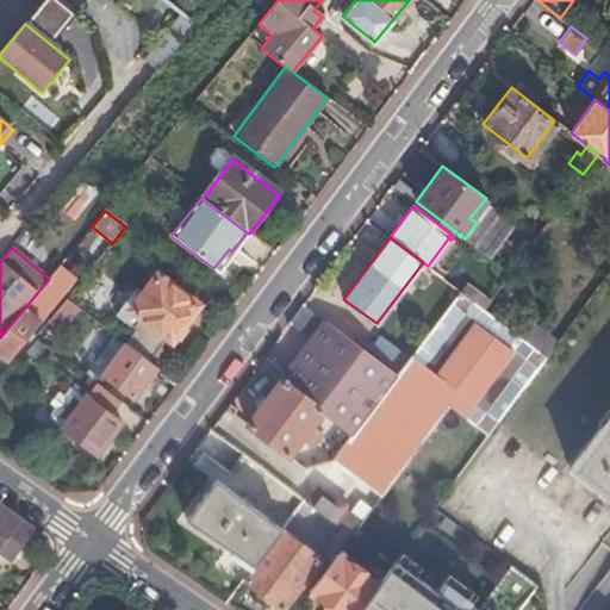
[(118,341),(145,361),(165,337),(170,342),(210,290),(168,259),(157,273),(155,271),(153,272),(150,271),(136,291),(129,286),(109,312),(129,327),(118,341)]
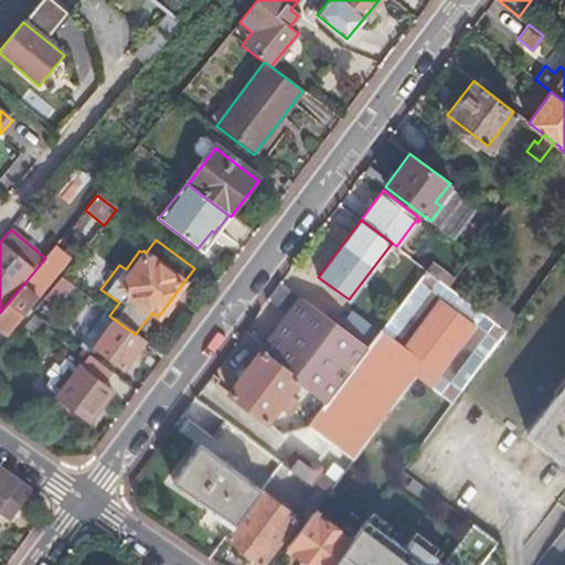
[(53,248),(45,258),(0,312),(0,329),(7,336),(67,260),(53,248)]
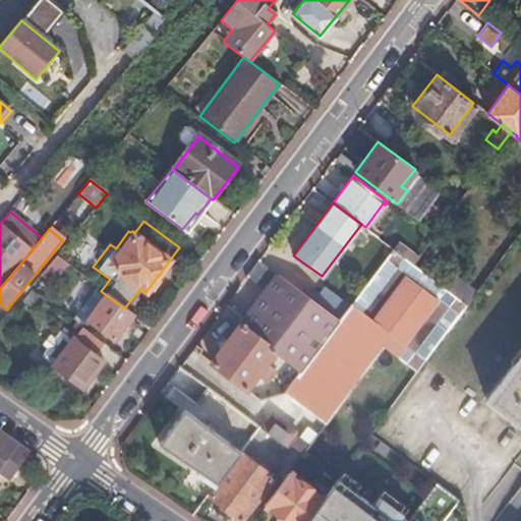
[(396,250),(411,263),(417,254),(401,243),(396,250)]
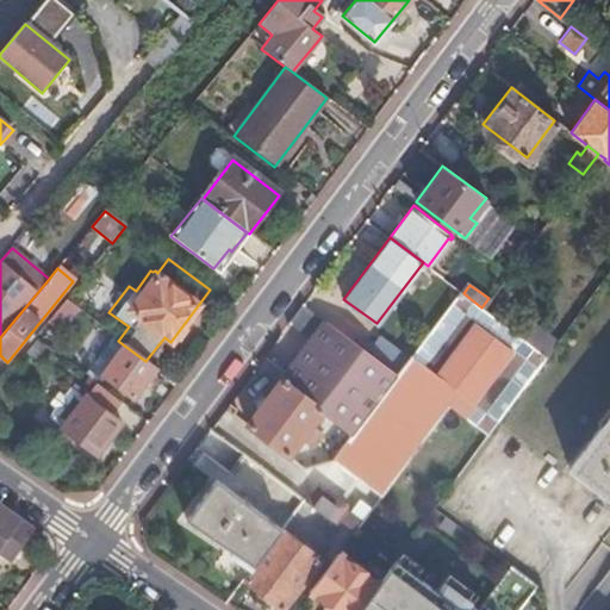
[(583,285),(566,307),(574,313),(591,291),(583,285)]
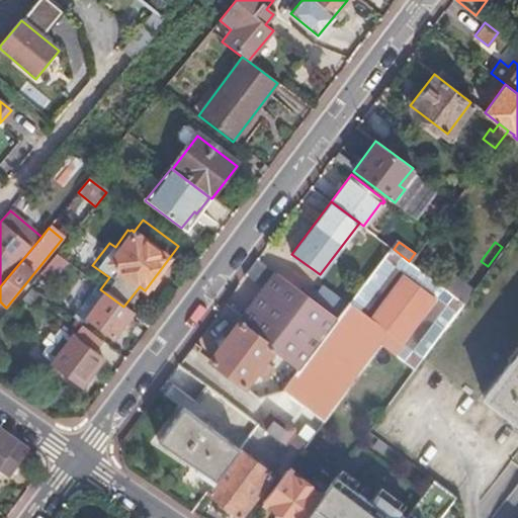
[(439,283),(409,261),(394,249),(390,246),(336,319),(256,257),(244,272),(263,287),(208,359),(244,386),(273,347),(297,366),(281,387),(323,419),(353,376),(387,402),(413,368),(462,300),(439,283)]
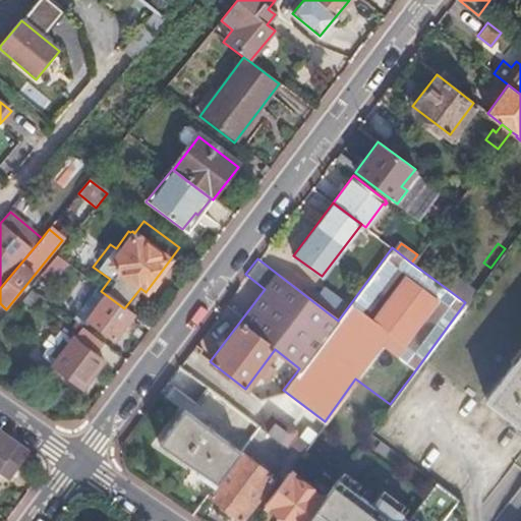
[(39,276),(51,285),(66,266),(55,256),(39,276)]
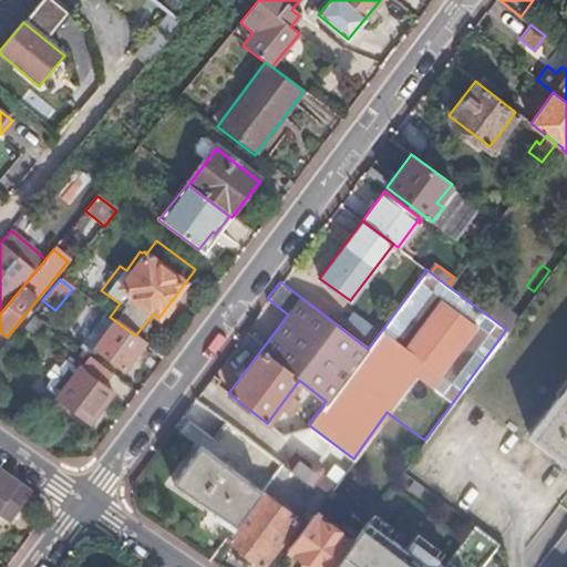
[(506,329),(516,316),(491,297),(481,310),(506,329)]
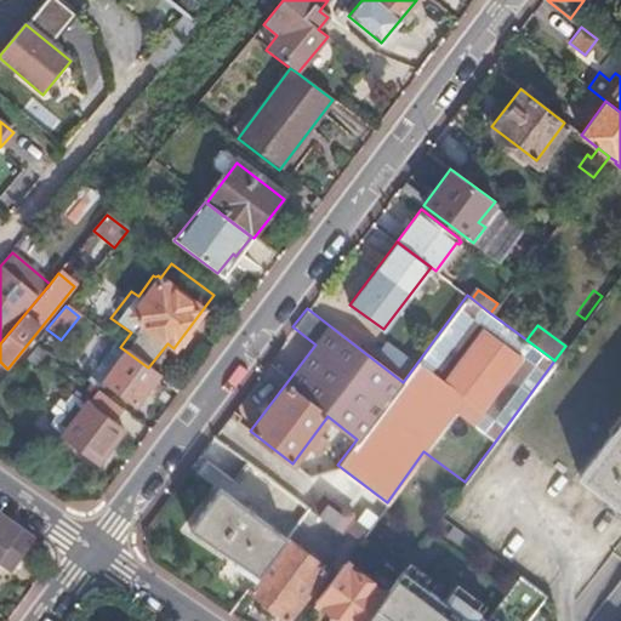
[(102,383),(135,408),(159,376),(148,368),(120,347),(114,342),(108,349),(120,359),(102,383)]
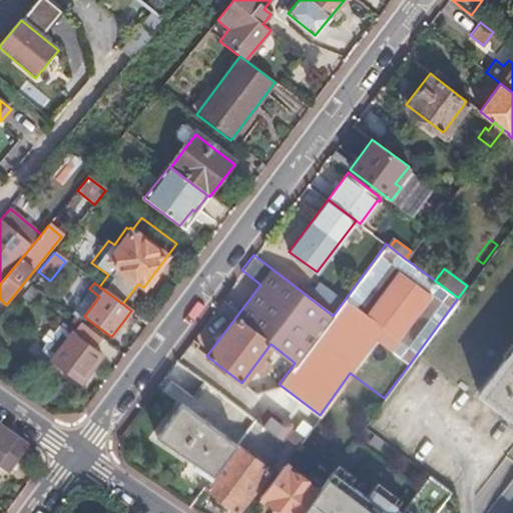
[(80,386),(102,356),(93,349),(100,339),(75,319),(67,329),(73,333),(72,334),(71,334),(51,360),(50,362),(80,386)]
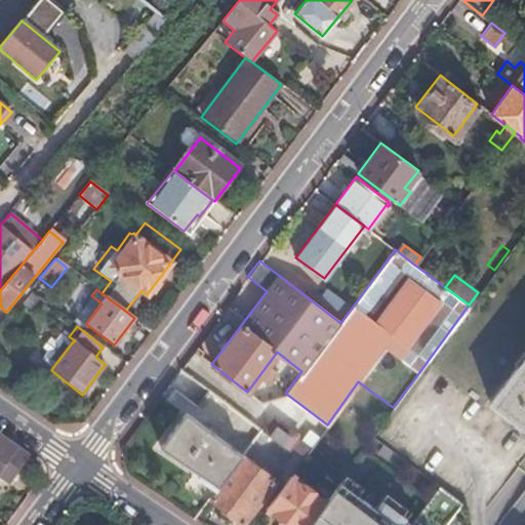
[(42,361),(52,368),(73,341),(62,333),(55,341),(50,338),(42,350),(47,353),(42,361)]
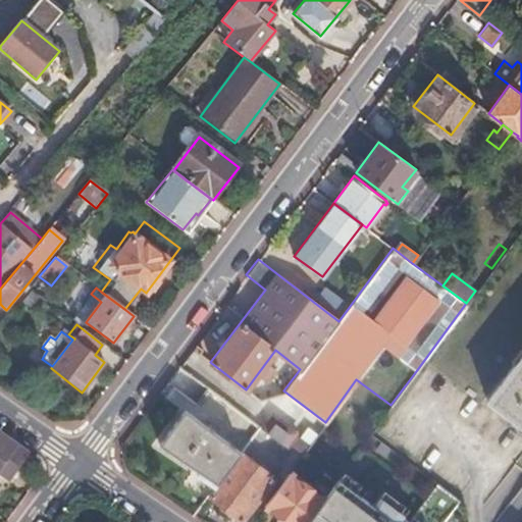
[(521,351),(484,401),(521,428),(521,351)]
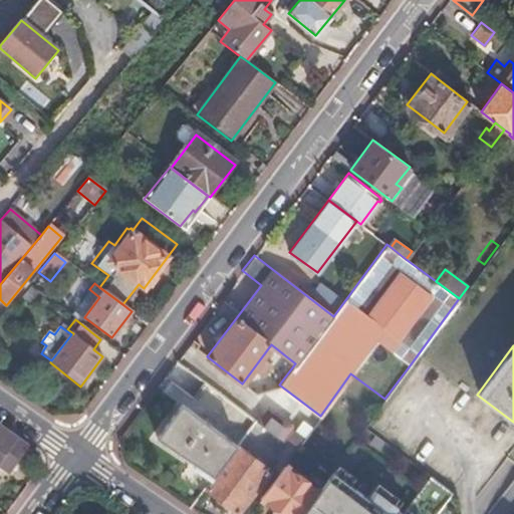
[(163,380),(220,425),(234,407),(176,363),(163,380)]
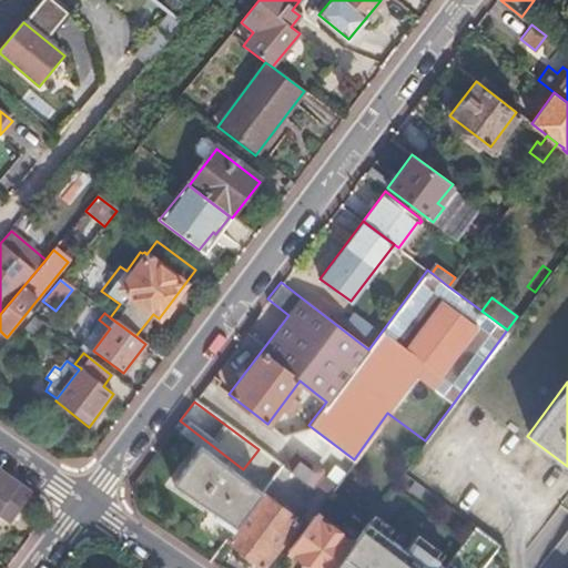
[(235,527),(263,492),(202,445),(174,482),(235,527)]
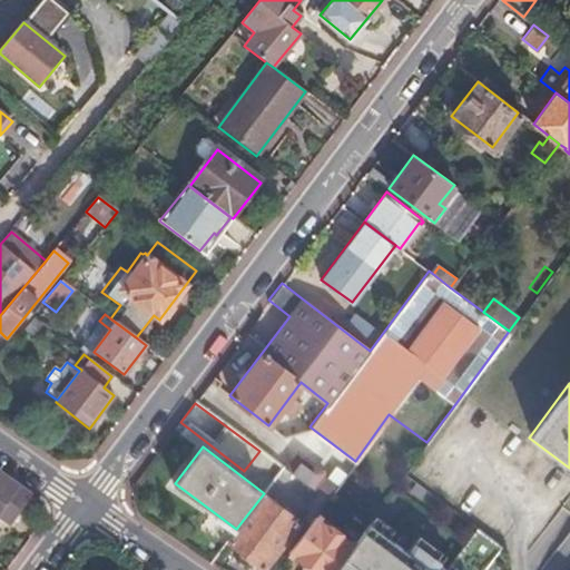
[(0,514),(12,523),(31,497),(0,475),(0,514)]
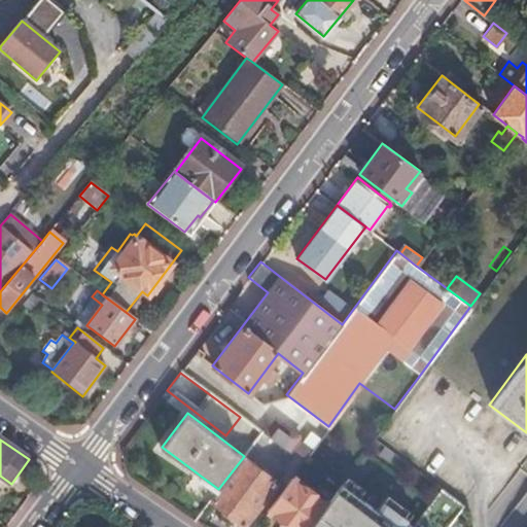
[(282,477),(288,482),(290,478),(303,461),(293,454),(283,467),(287,469),(282,477)]
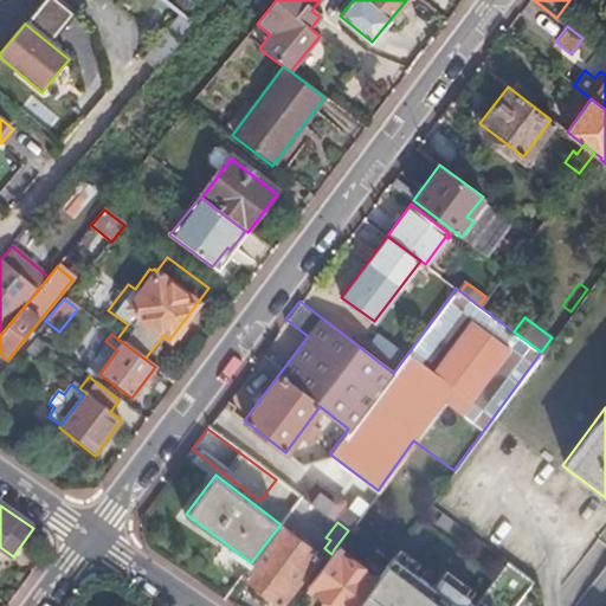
[(279,604),(318,553),(281,524),(251,562),(242,575),(279,604)]
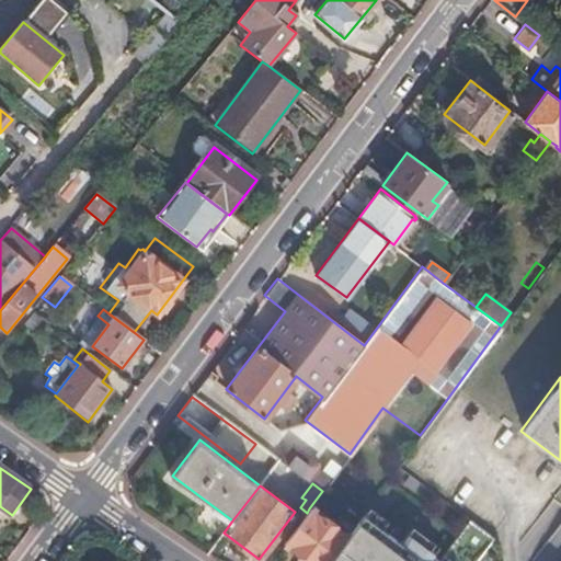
[(311,560),(327,560),(346,536),(309,508),(307,513),(285,541),(311,560)]
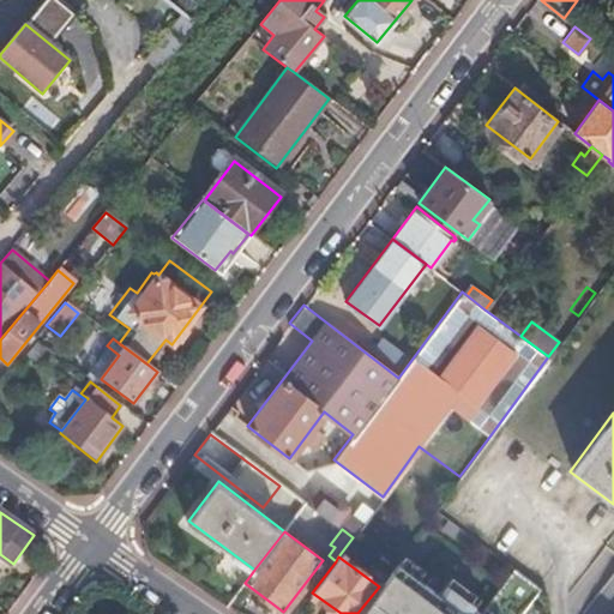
[(357,613),(519,613),(540,589),(512,569),(495,590),(506,599),(495,612),(493,611),(489,613),(467,613),(474,605),(445,582),(437,593),(397,561),(379,587),(357,613)]
